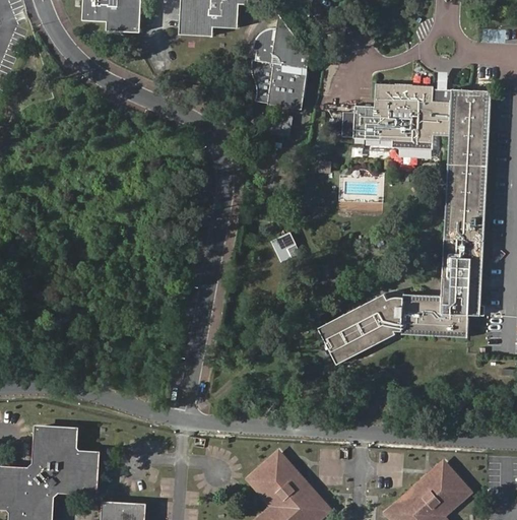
[(81,0),(81,19),(105,20),(105,29),(138,31),(139,0),(81,0)]
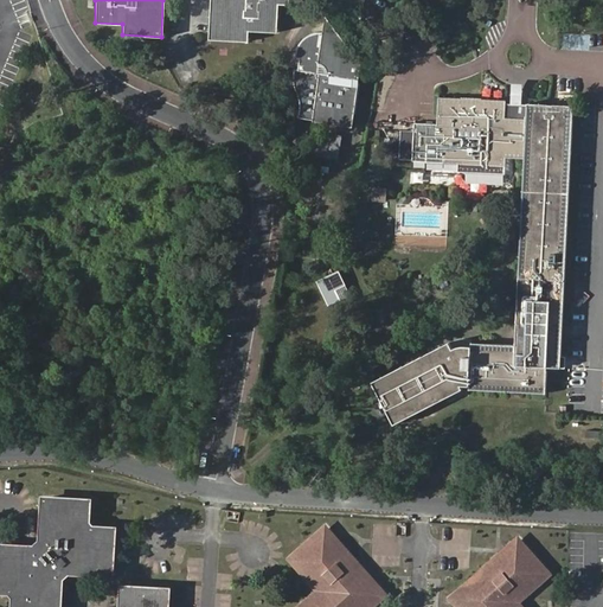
[(209,0),(207,39),(245,40),(247,31),(274,31),(276,4),(286,4),(286,0),(209,0)]
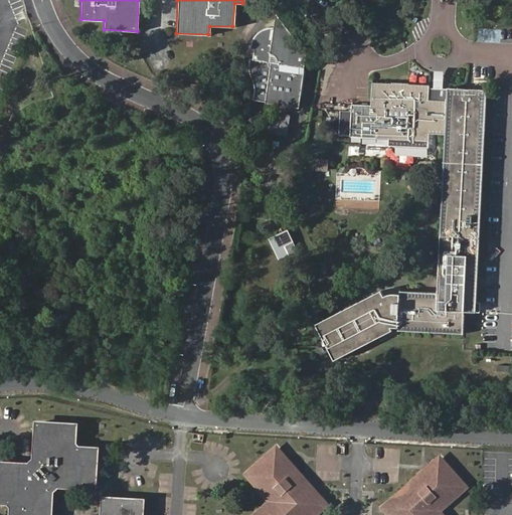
[(248,99),(261,101),(295,107),(304,54),(275,12),(273,25),(268,24),(261,26),(251,38),(250,47),(248,57),(246,63),(248,68),(250,75),(252,81),(252,89),(251,96),(248,99)]
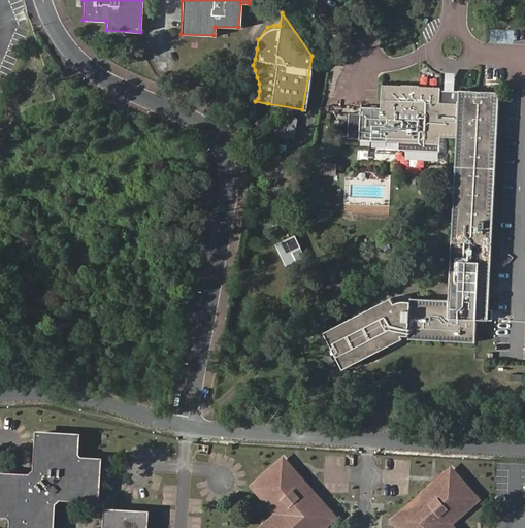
[(453,90),(454,72),(444,72),(443,90),(453,90)]
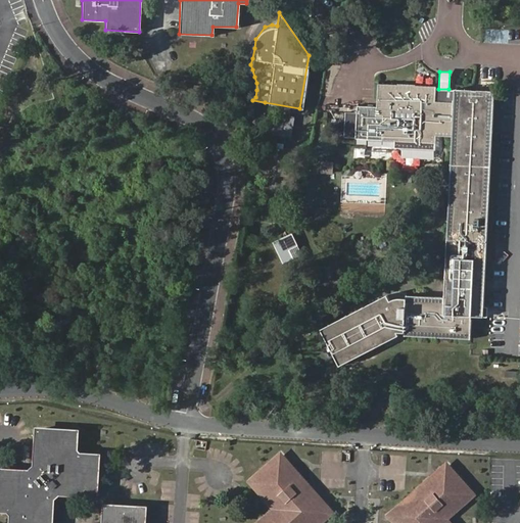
[(482,317),(493,91),(448,89),(438,89),(434,89),(434,86),(376,83),(375,106),(356,105),(353,139),(393,140),(393,148),(433,150),(433,135),(451,136),(443,297),(406,295),(406,298),(395,298),(389,300),(386,295),(319,330),(337,367),(397,336),(395,332),(404,333),(403,336),(470,339),(471,316),(482,317)]
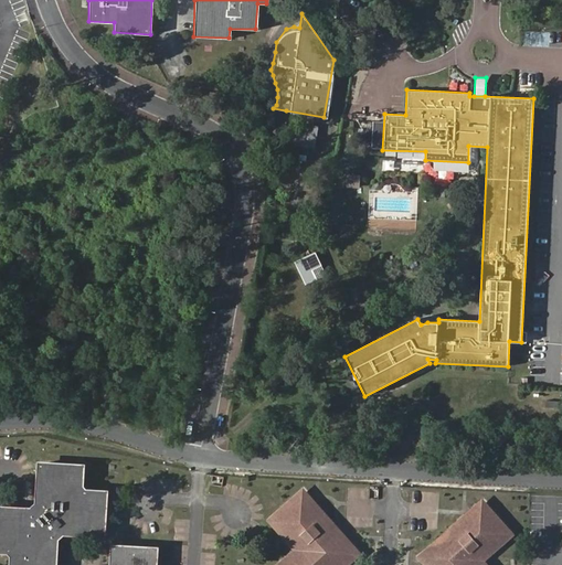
[(286,121),(283,141),(307,145),(310,125),(286,121)]
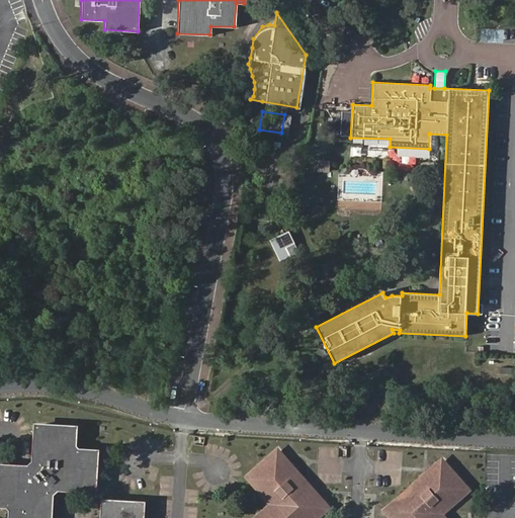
[(315,171),(326,172),(327,160),(316,159),(315,171)]
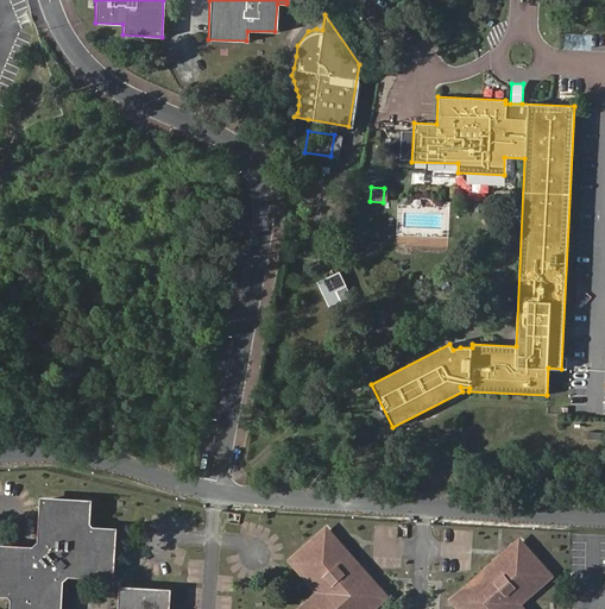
[(0,591),(7,592),(13,598),(12,608),(54,608),(56,579),(63,573),(107,575),(109,532),(89,531),(84,523),(84,503),(42,502),(41,545),(33,551),(0,548),(0,591)]
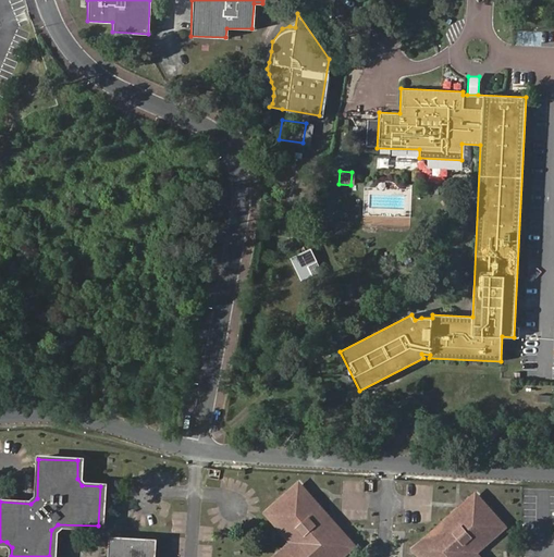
[(293,543),(277,556),(334,556),(349,544),(294,485),(265,512),(293,543)]
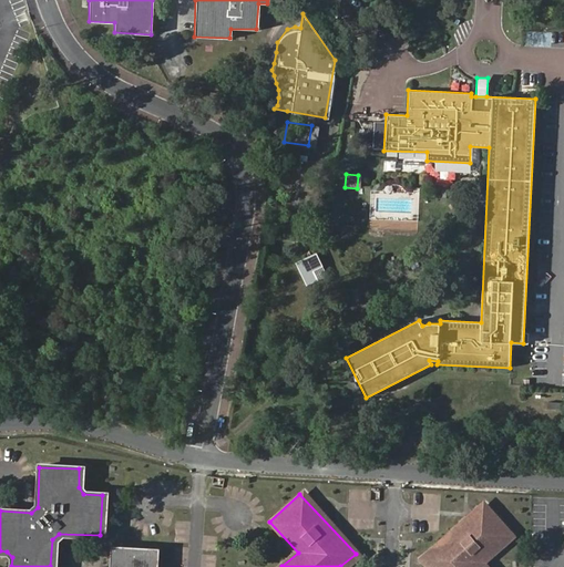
[(416,559),(423,566),(478,566),(473,562),(504,534),(475,503),(416,559)]
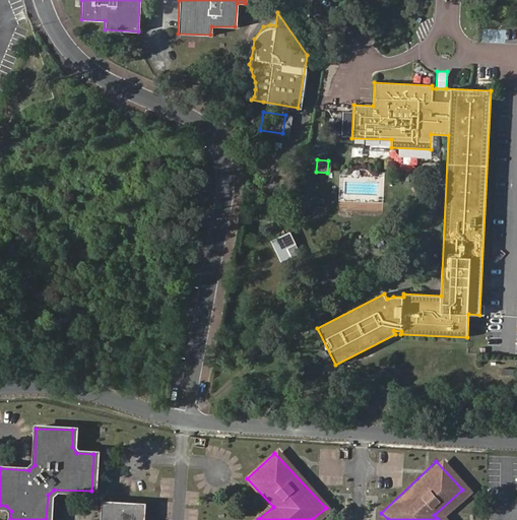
[(139,519),(140,503),(103,502),(102,519),(139,519)]
